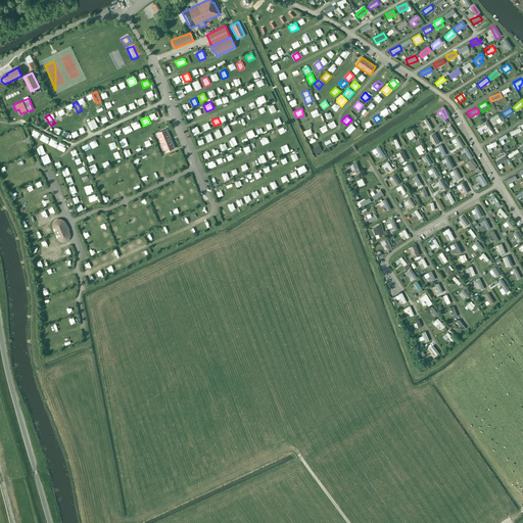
[(207,122),(202,125),(205,130),(210,128),(207,122)]
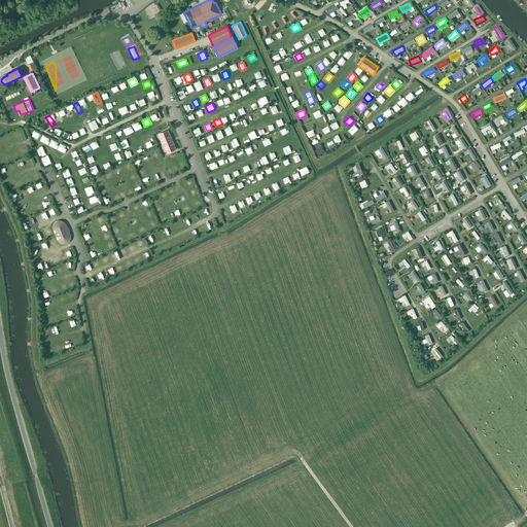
[(352,135),(358,129),(354,124),(348,130),(352,135)]
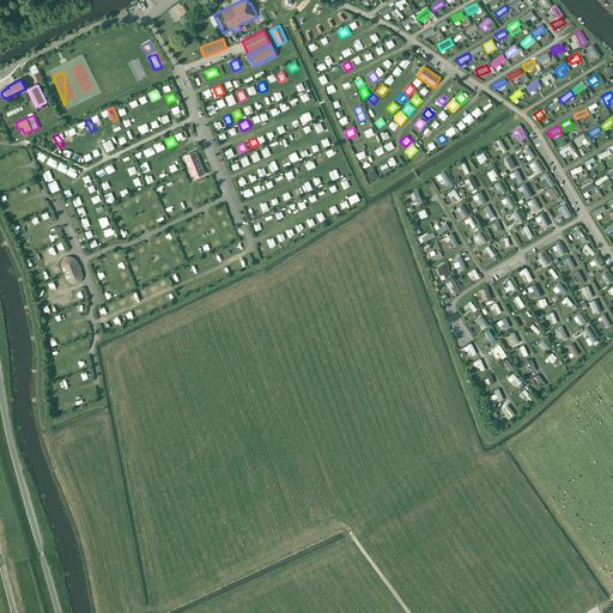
[(525,147),(528,156),(526,157),(528,161),(535,157),(528,145),(525,147)]
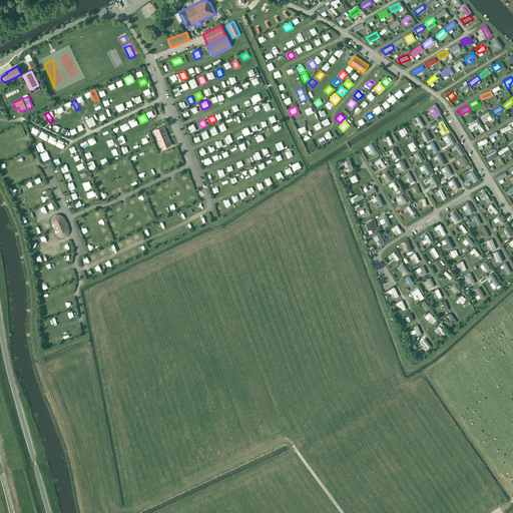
[(477,121),(468,125),(470,130),(474,128),(474,126),(478,125),(477,121)]
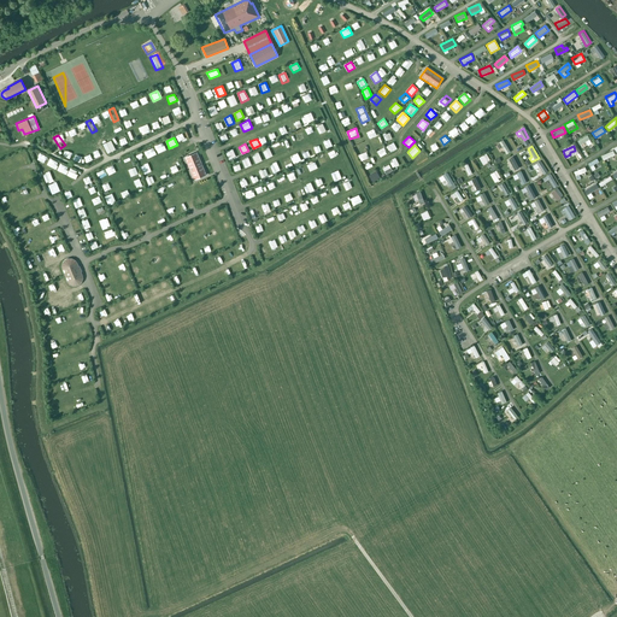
[(380,158),(387,154),(383,147),(377,151),(380,158)]
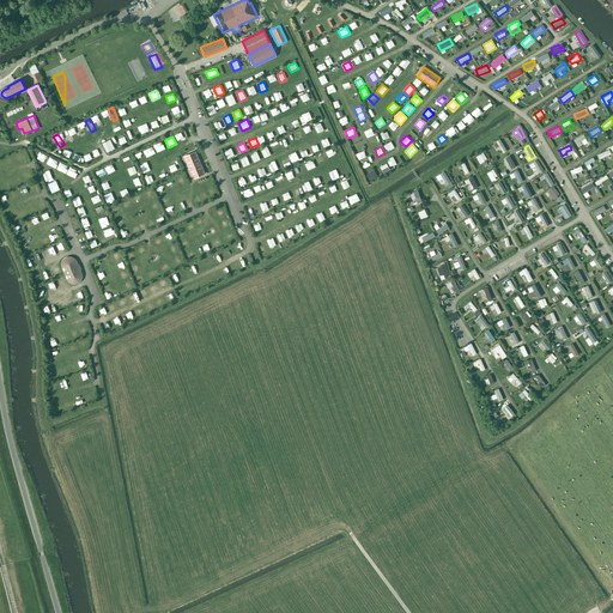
[(228,157),(234,156),(231,147),(224,150),(228,157)]
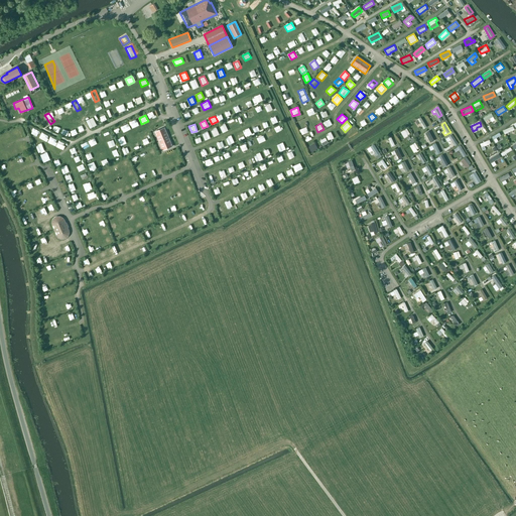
[(225,124),(220,126),(223,133),(228,131),(225,124)]
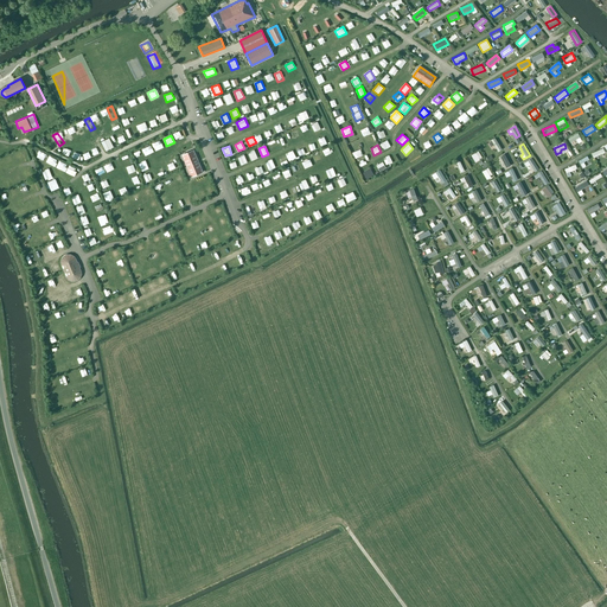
[(325,157),(332,153),(330,147),(323,149),(325,157)]
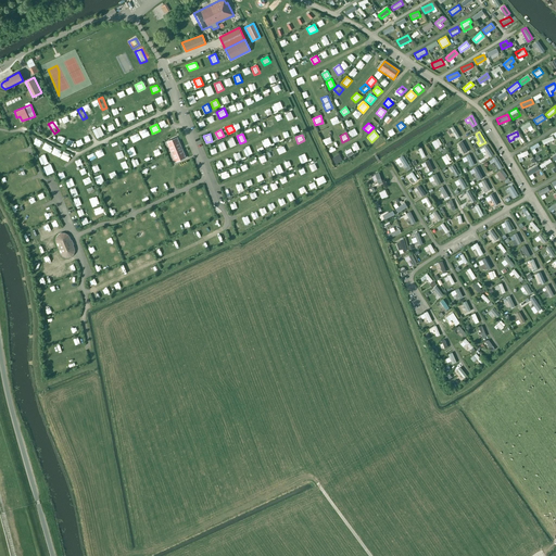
[(542,139),(544,144),(555,140),(553,135),(542,139)]
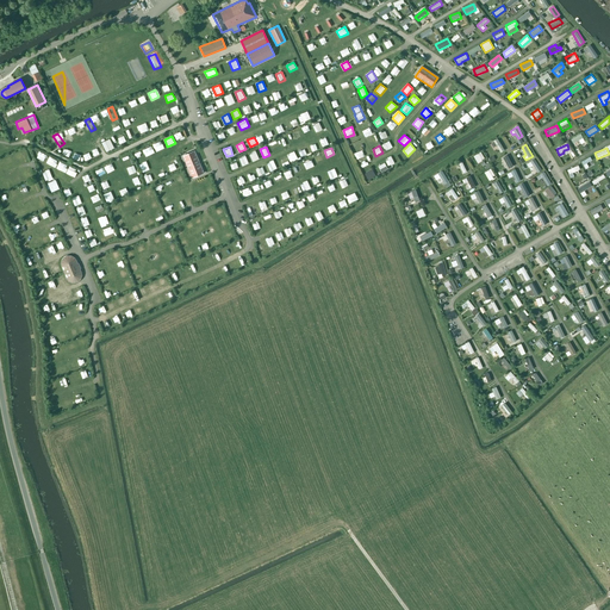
[(354,153),(356,160),(365,156),(362,149),(354,153)]
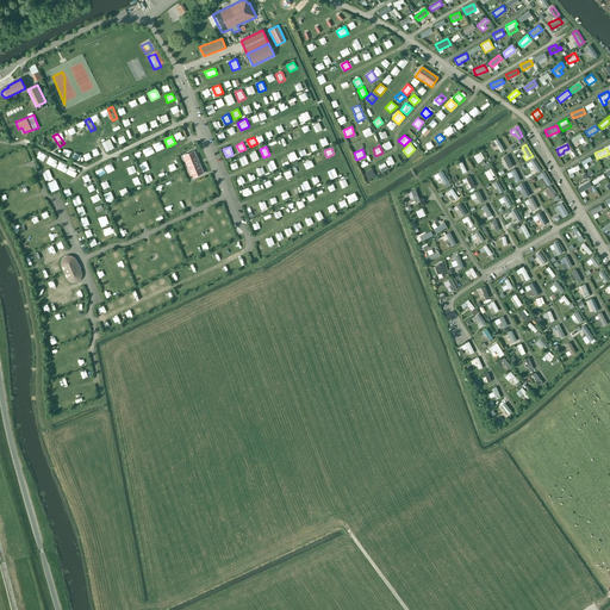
[(254,161),(260,159),(255,150),(249,154),(254,161)]
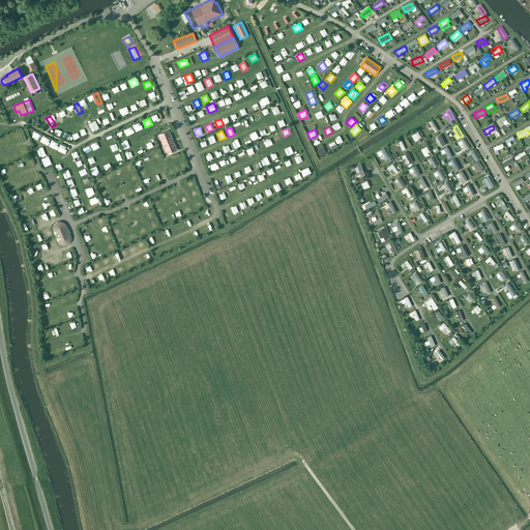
[(37,140),(40,135),(34,131),(31,137),(37,140)]
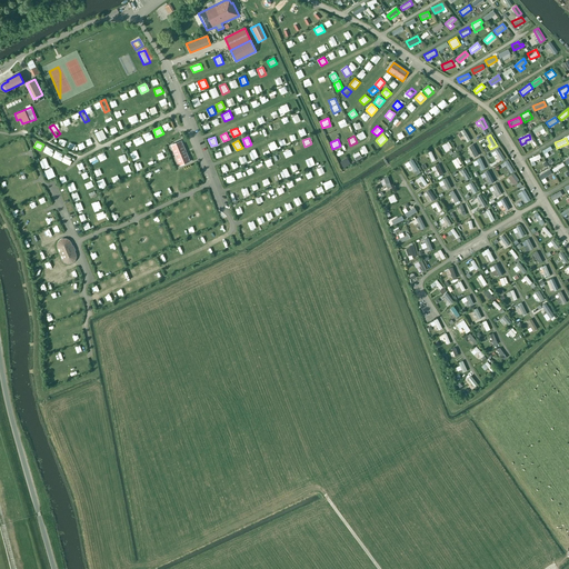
[(190,161),(181,141),(170,146),(179,166),(190,161)]
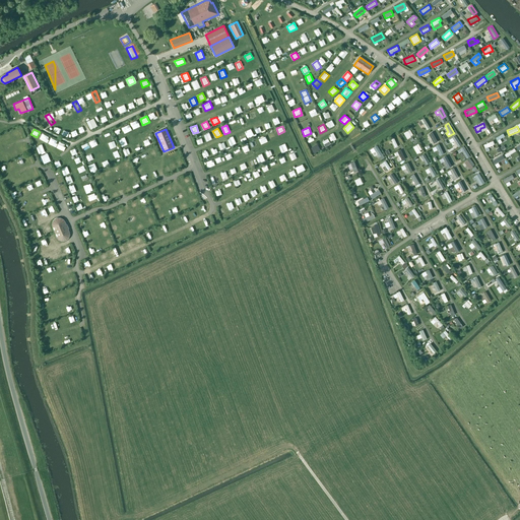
[(409,129),(403,133),(408,138),(413,134),(409,129)]
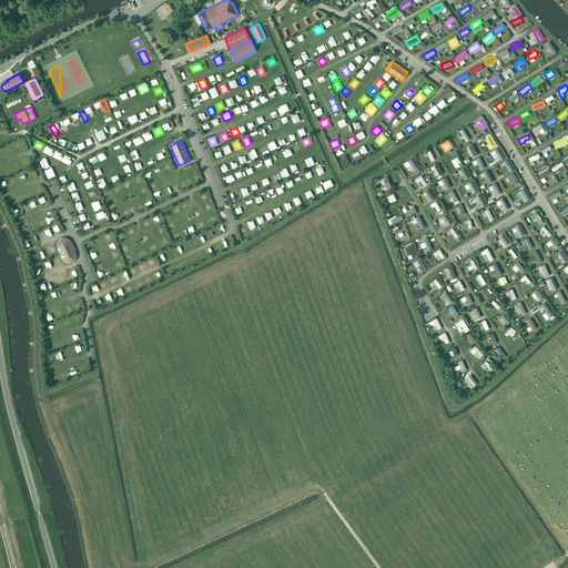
[(364,145),(358,149),(362,154),(367,151),(364,145)]
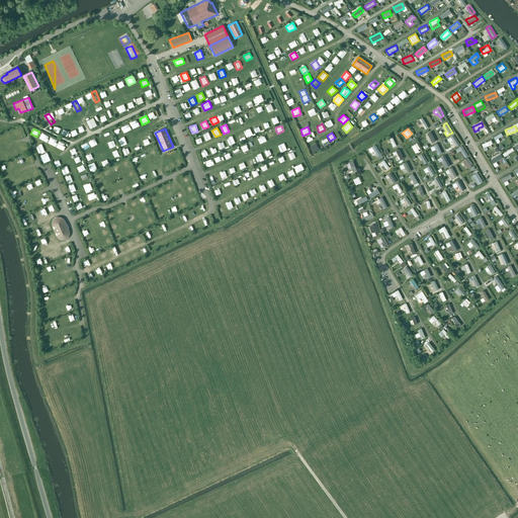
[(264,136),(258,138),(261,144),(266,141),(264,136)]
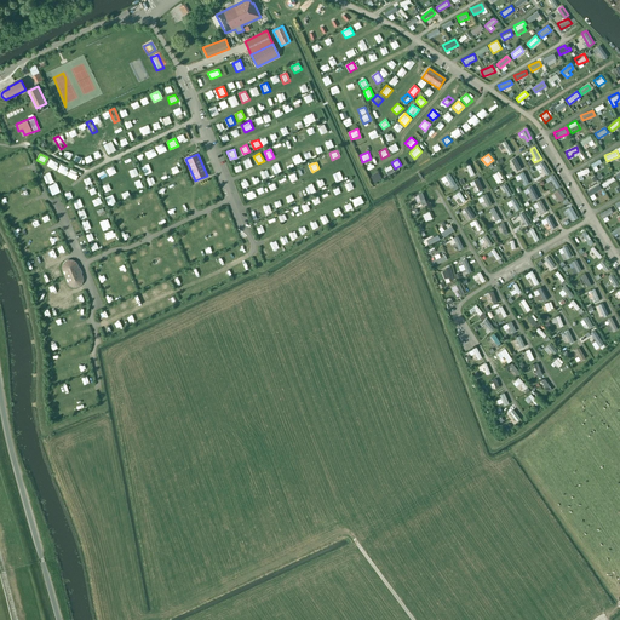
[(539,165),(545,174),(549,172),(543,162),(539,165)]
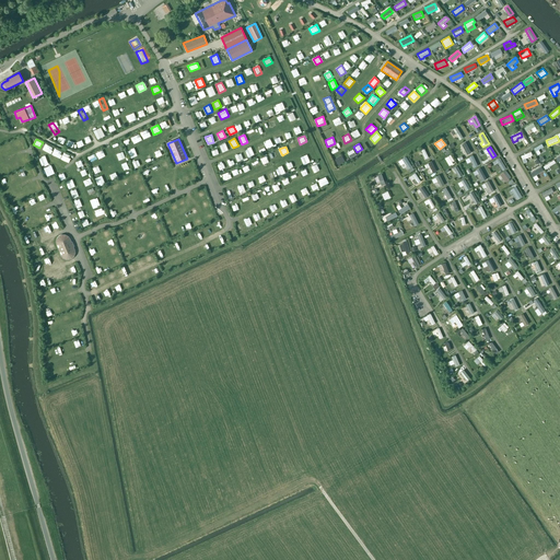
[(55,149),(51,154),(58,158),(61,152),(55,149)]
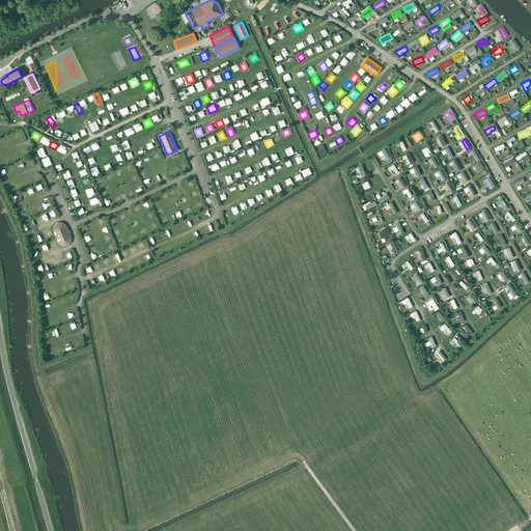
[(500,154),(499,150),(505,148),(504,144),(494,146),(496,155),(500,154)]
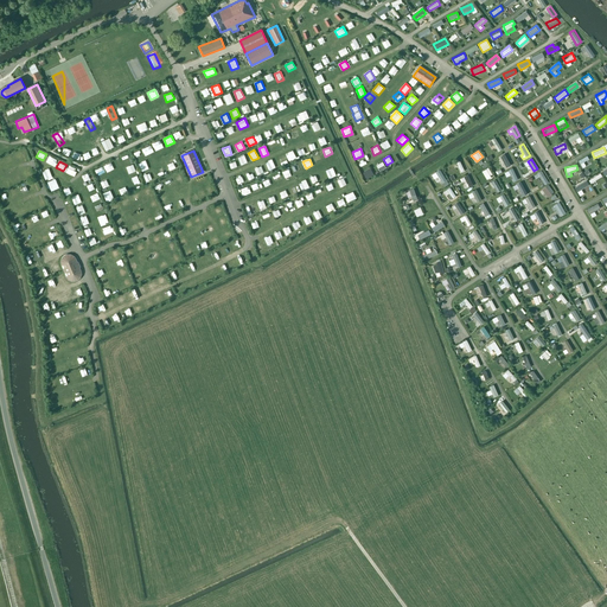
[(370,167),(363,172),(366,178),(374,173),(370,167)]
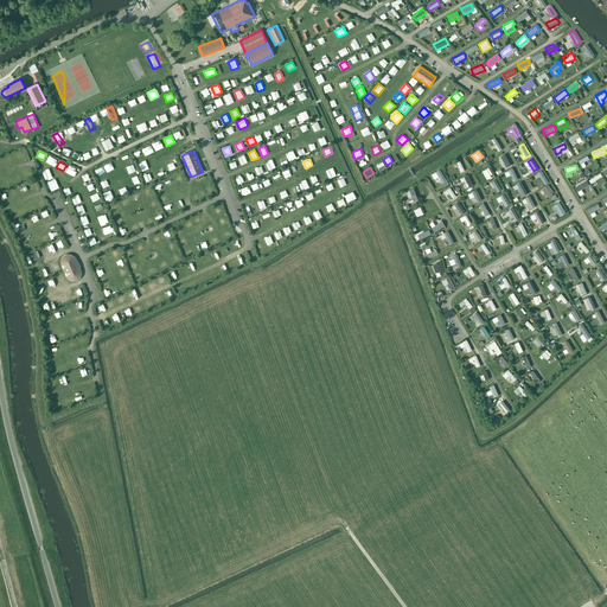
[(481,171),(487,179),(493,176),(489,167),(481,171)]
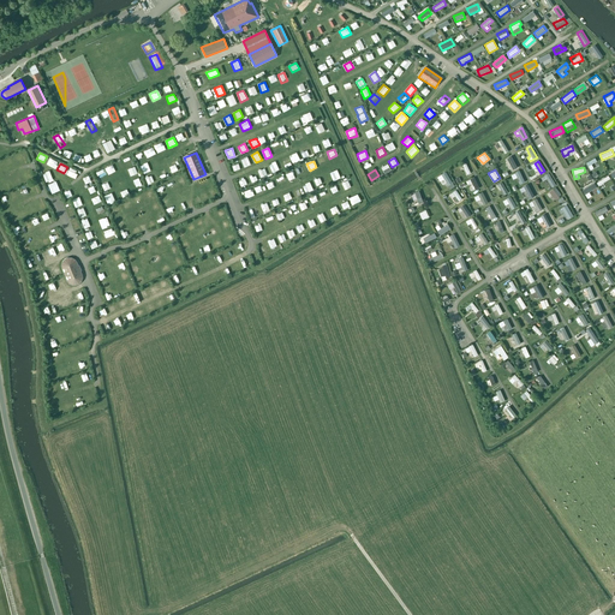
[(449,190),(455,186),(446,171),(436,177),(440,181),(443,179),(449,190)]
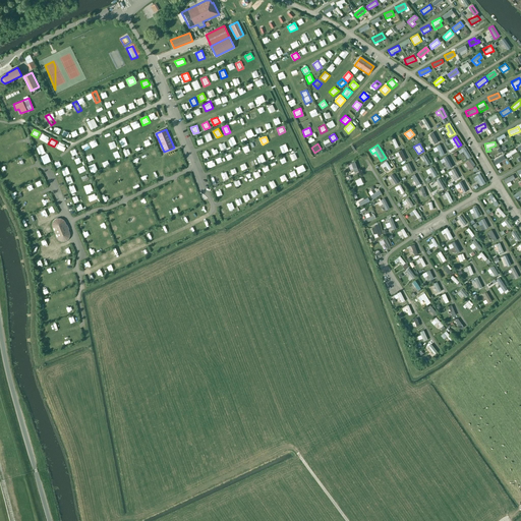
[(467,159),(471,157),(465,146),(461,148),(467,159)]
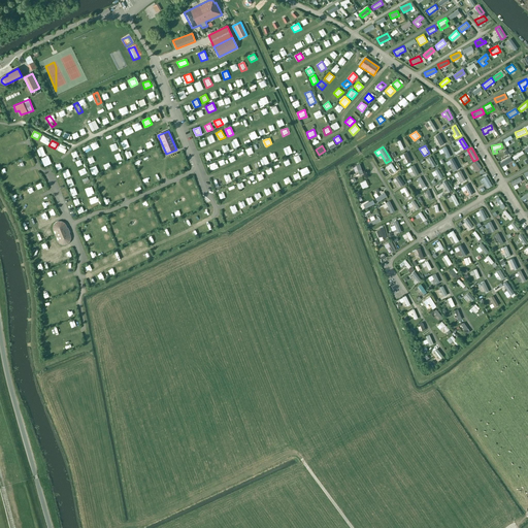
[(405,165),(411,161),(406,151),(400,154),(405,165)]
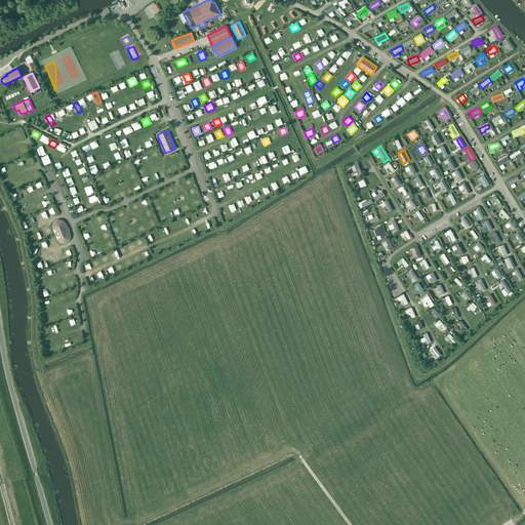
[(512,159),(522,153),(519,150),(509,155),(512,159)]
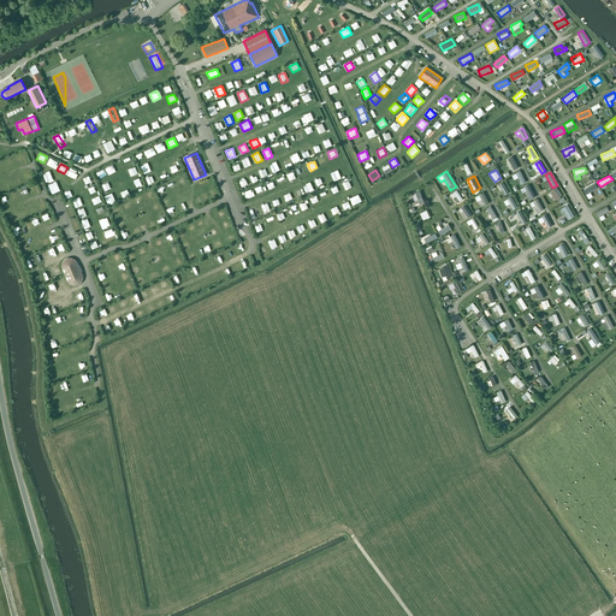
[(348,179),(342,183),(347,190),(351,187),(348,179)]
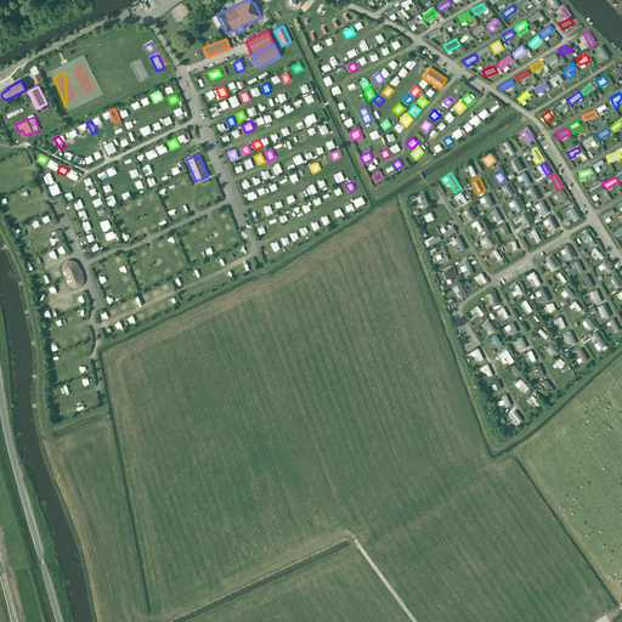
[(47,187),(52,196),(61,192),(56,184),(47,187)]
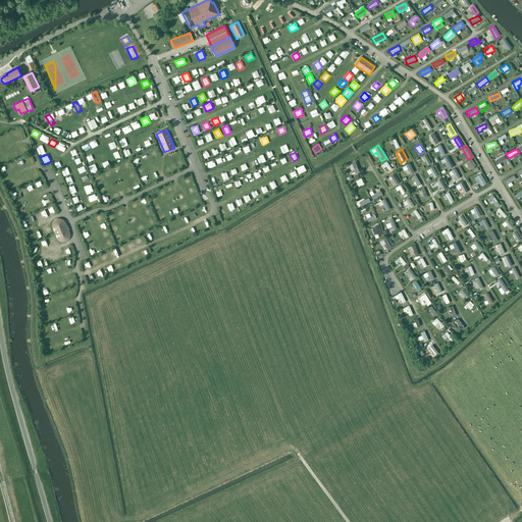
[(424,162),(429,160),(426,154),(421,157),(424,162)]
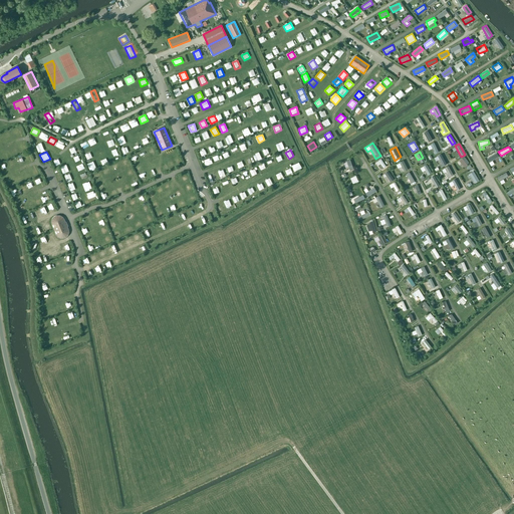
[(441,153),(436,156),(439,163),(445,159),(441,153)]
